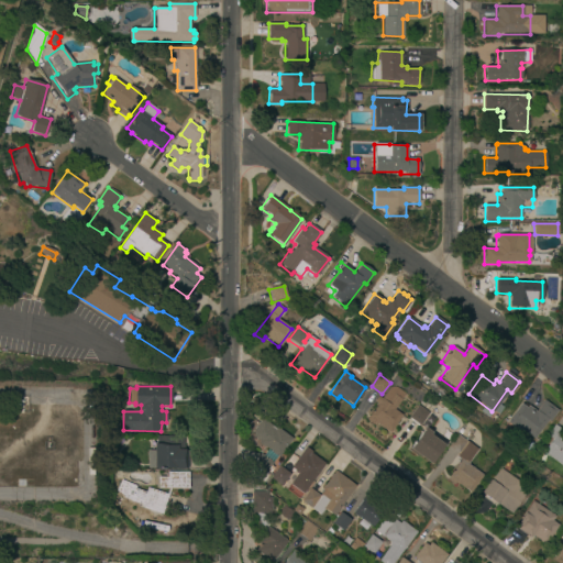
[(395,409),(403,415),(389,432),(376,423),(374,427),(365,420),(377,404),(374,401),(378,395),(383,398),(389,388),(395,387),(405,394),(395,409)]
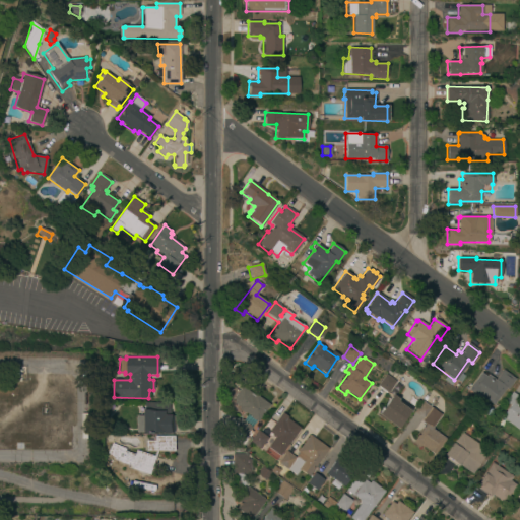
[(407,379),(400,373),(403,369),(410,374),(407,379)]
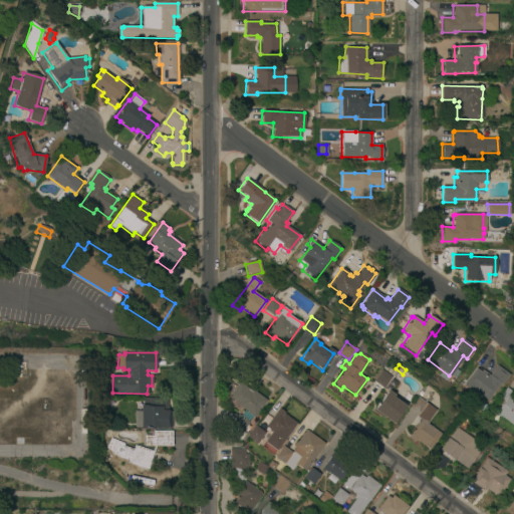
[(500,386),(498,384),(486,401),(477,394),(476,395),(472,392),(471,393),(462,386),(475,368),(480,372),(482,370),(489,375),(496,366),(508,375),(500,386)]
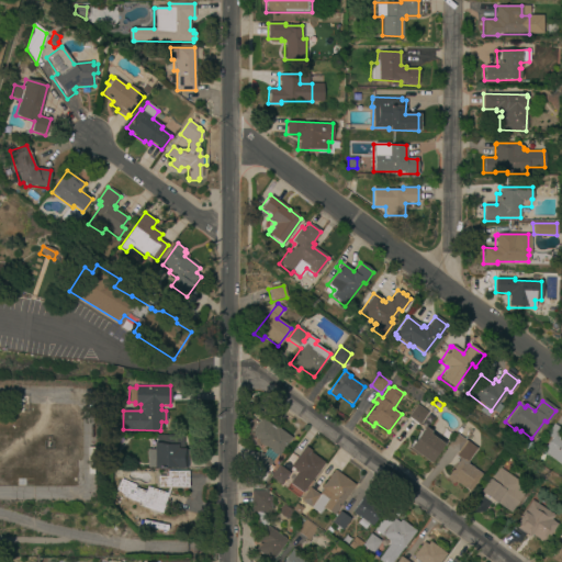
[(426,429),(424,428),(408,416),(417,405),(426,412),(429,408),(437,414),(426,429)]
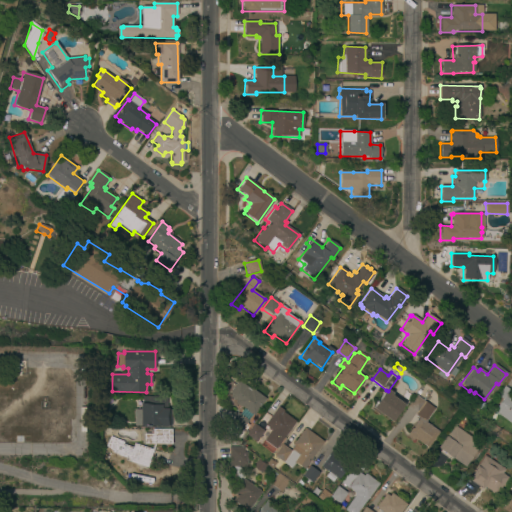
[(250,391),(251,389),(264,399),(252,415),(226,396),(238,380),(248,388),(248,389),(250,391)]
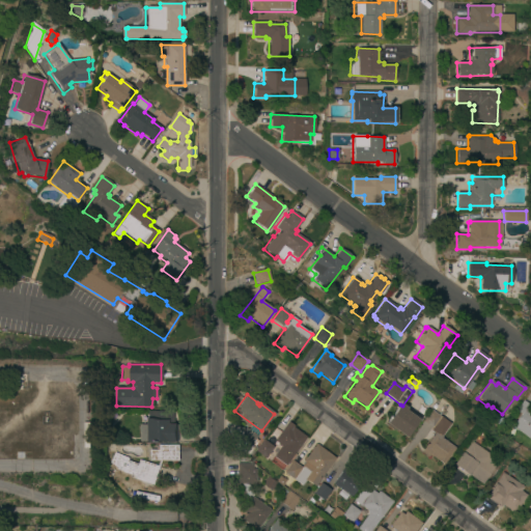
[(530,414),(530,440),(515,428),(513,430),(510,427),(521,415),(515,410),(523,400),(529,406),(526,410),(530,414)]
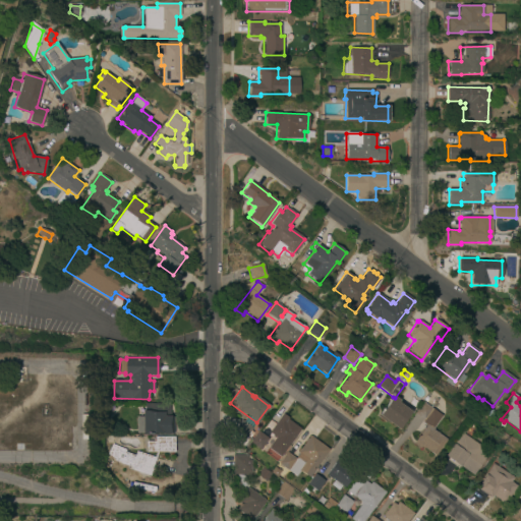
[(395,398),(398,400),(397,402),(410,412),(398,429),(379,415),(393,397),(395,398)]
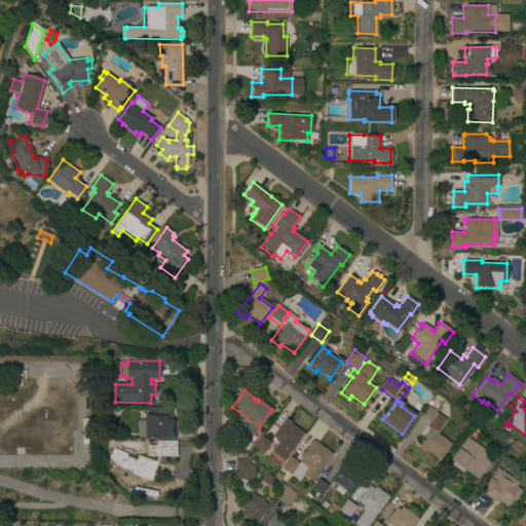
[(418,413),(412,409),(417,403),(422,407),(418,413)]
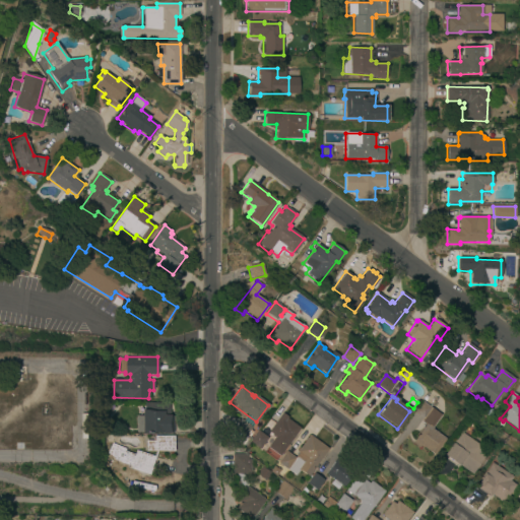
[(434,454),(420,445),(418,447),(411,442),(425,424),(421,421),(424,419),(413,412),(423,400),(441,414),(431,428),(445,439),(434,454)]
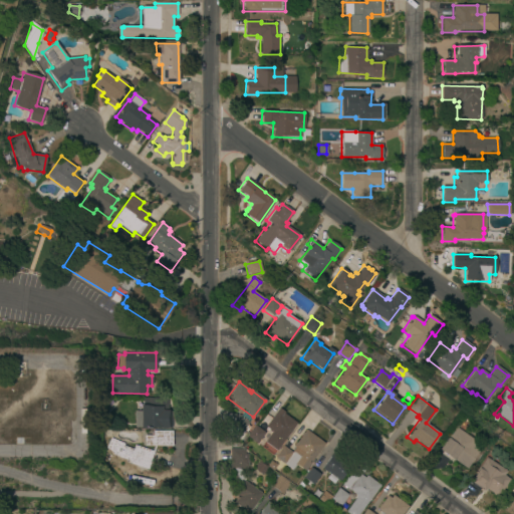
[(167,411),(172,411),(172,428),(135,427),(136,410),(141,410),(141,405),(143,405),(143,400),(168,400),(167,411)]
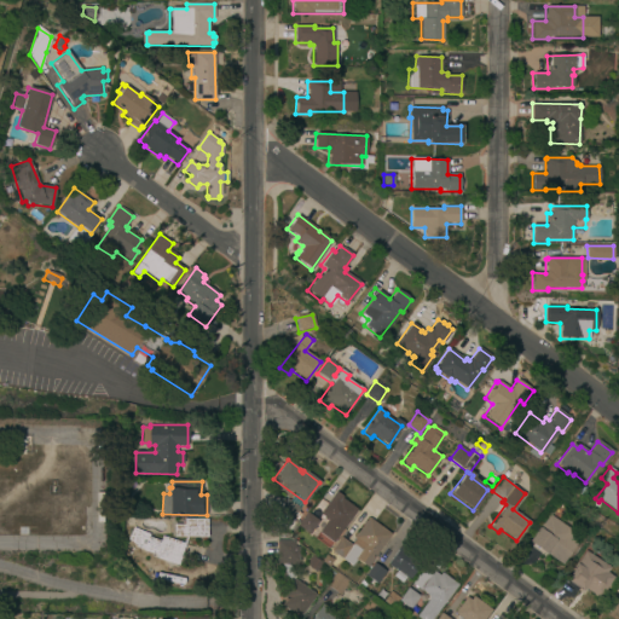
[(340,498),(356,510),(333,543),(318,532),(328,520),(319,514),(333,496),(336,492),(341,496),(340,498)]
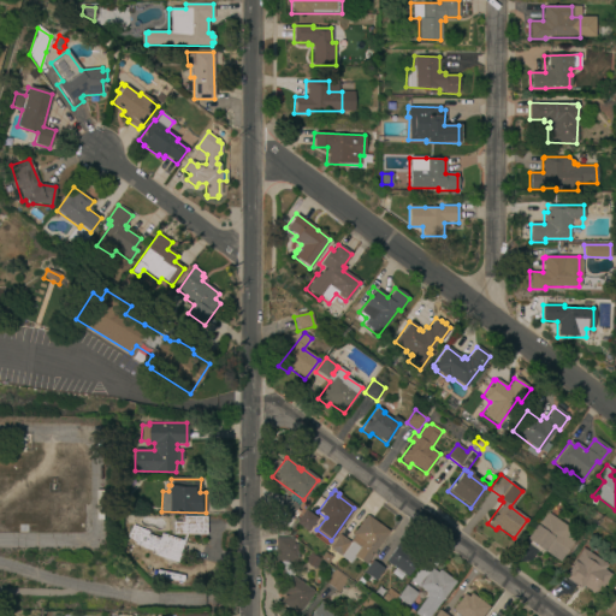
[(295,517),(291,515),(289,517),(288,516),(286,520),(278,514),(279,511),(276,509),(284,497),(297,507),(296,509),(300,511),(295,517)]
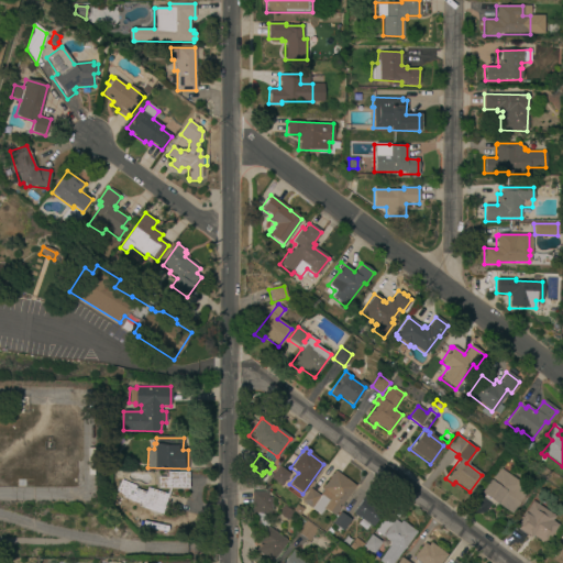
[(278,489),(269,483),(272,479),(271,478),(279,466),(289,474),(278,489)]
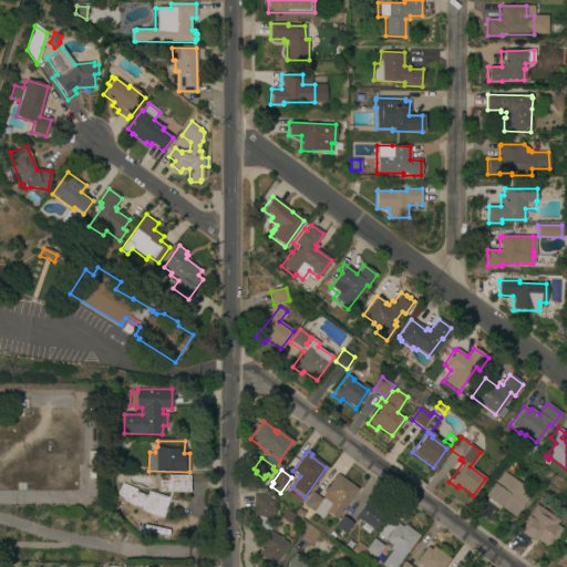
[(514,517),(500,507),(500,508),(483,496),(502,471),(532,493),(514,517)]
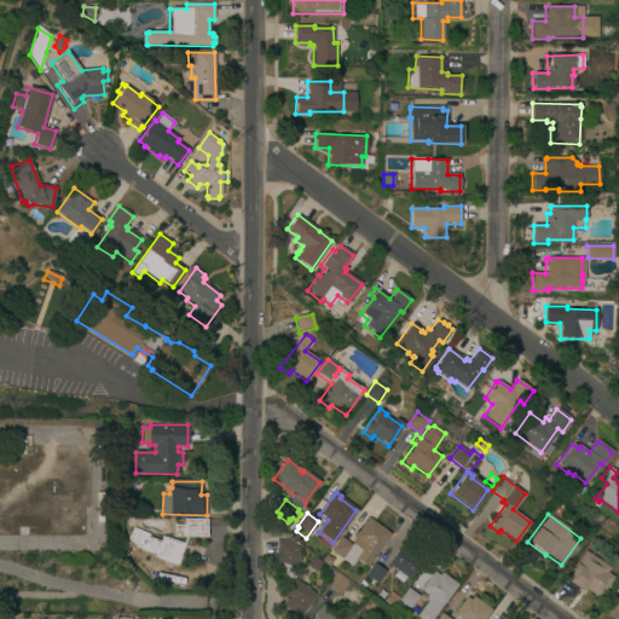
[(391,534),(366,567),(357,560),(352,567),(330,550),(341,537),(353,547),(357,542),(352,538),(363,525),(362,525),(364,520),(366,521),(369,518),(391,534)]
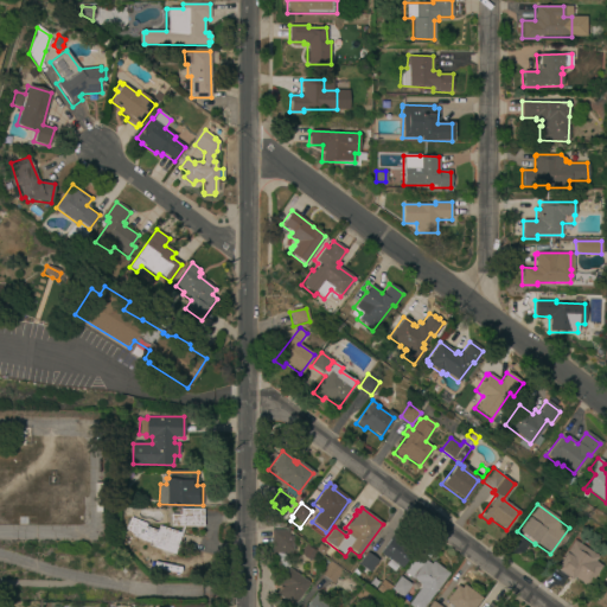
[(203,528),(171,528),(171,515),(180,516),(180,510),(203,510),(203,528)]
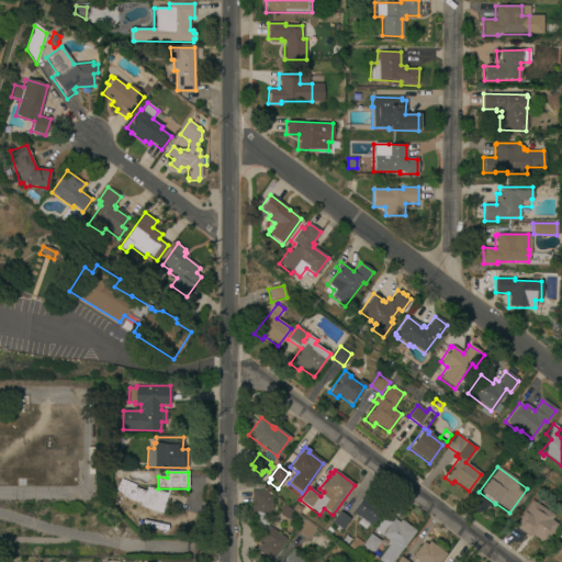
[(145,491),(146,486),(168,494),(161,514),(139,506),(141,504),(130,499),(122,496),(123,495),(120,494),(120,492),(115,491),(121,479),(135,485),(134,487),(145,491)]
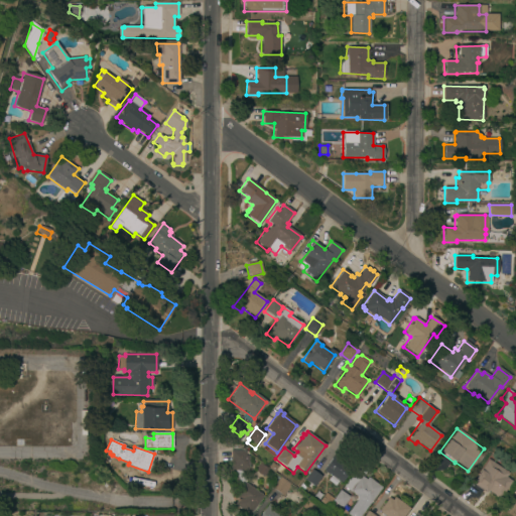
[(236,485),(230,470),(231,470),(231,464),(230,464),(230,450),(244,450),(244,455),(248,455),(248,471),(242,471),(246,482),(236,485)]
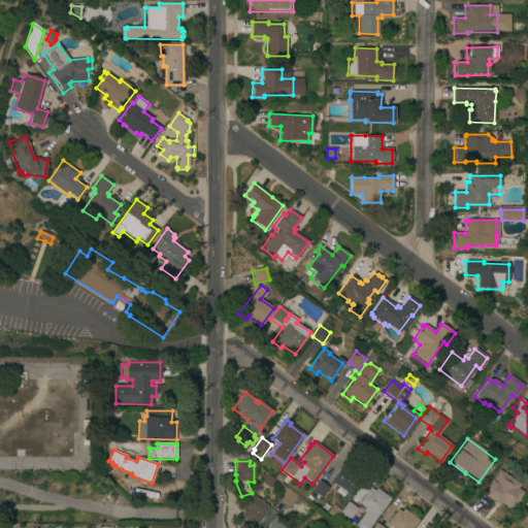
[(345,469),(348,467),(361,477),(349,494),(330,481),(341,465),(345,469)]
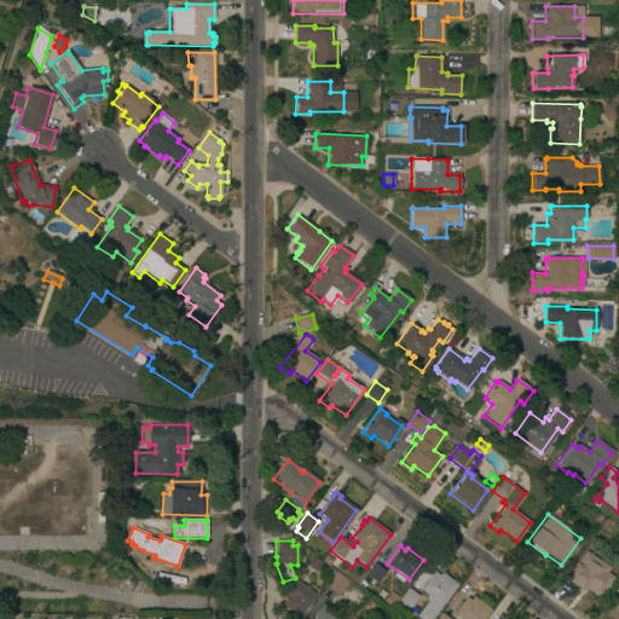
[(599,600),(565,578),(584,549),(608,565),(603,573),(612,579),(599,600)]
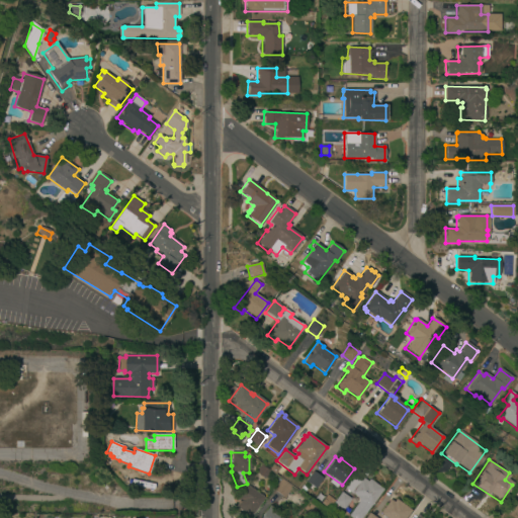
[(274,475),(270,471),(264,479),(257,472),(262,465),(269,470),(273,465),(278,469),(274,475)]
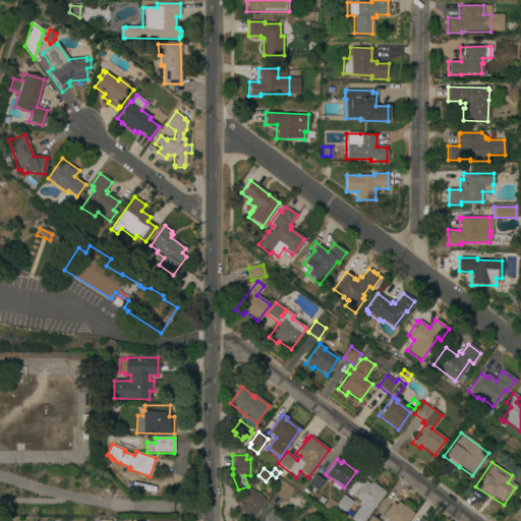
[(315,491),(307,484),(315,474),(324,480),(315,491)]
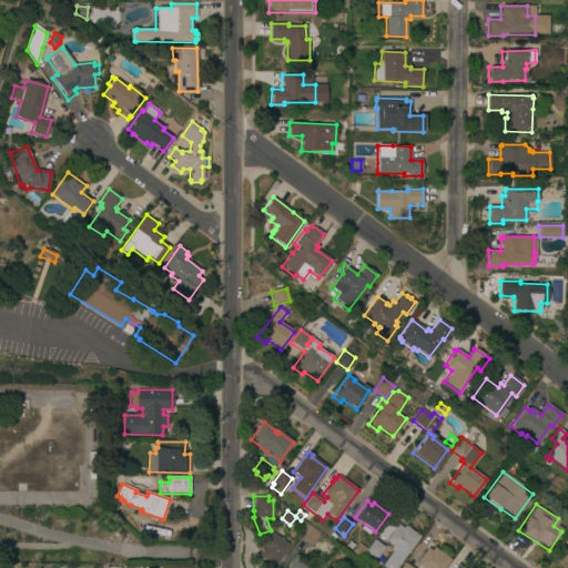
[(396,527),(397,525),(403,528),(405,525),(419,537),(406,555),(405,555),(395,567),(383,567),(381,566),(392,551),(392,545),(386,540),(385,541),(376,535),(387,520),(396,527)]
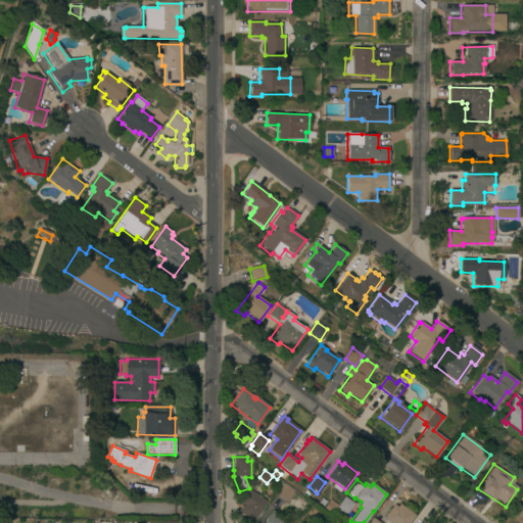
[(287,503),(285,502),(284,503),(278,497),(279,496),(276,494),(284,483),(294,491),(287,503)]
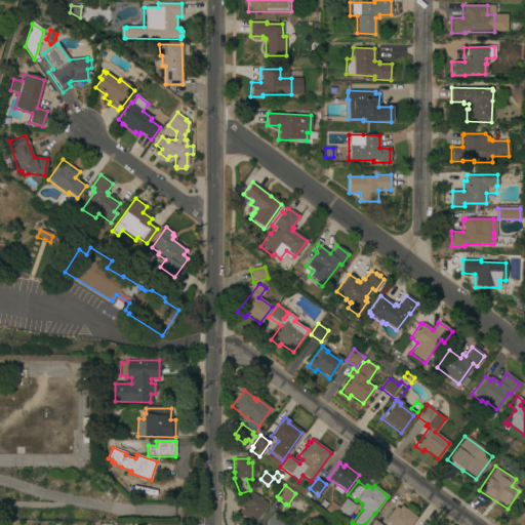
[(249,491),(255,495),(257,496),(257,497),(268,506),(253,524),(238,514),(242,509),(237,505),(245,492),(249,491)]
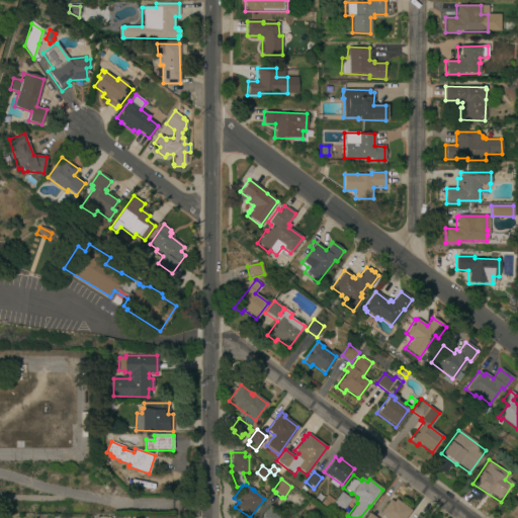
[(342,510),(333,503),(341,492),(350,499),(342,510)]
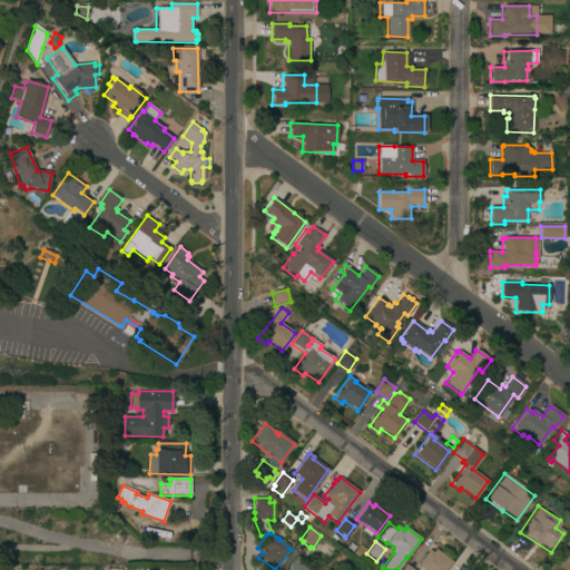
[(569,569),(563,569),(559,567),(569,551),(569,547),(568,546),(569,542),(569,569)]
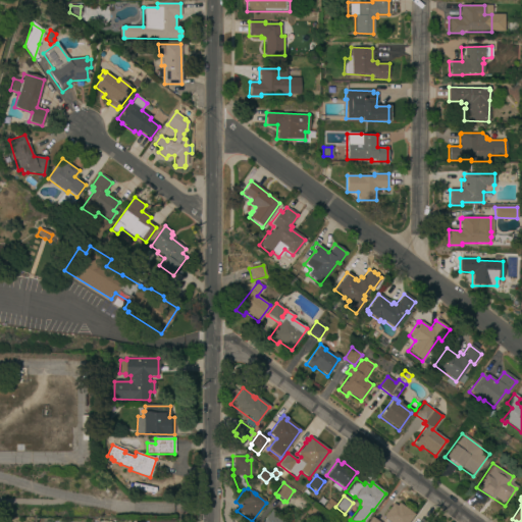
[(330,512),(322,507),(327,500),(335,505),(330,512)]
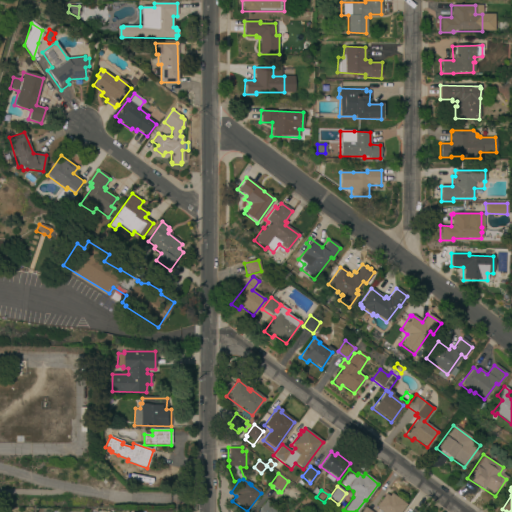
[(406,504),(400,511),(382,511),(376,507),(386,494),(389,497),(391,494),(406,504)]
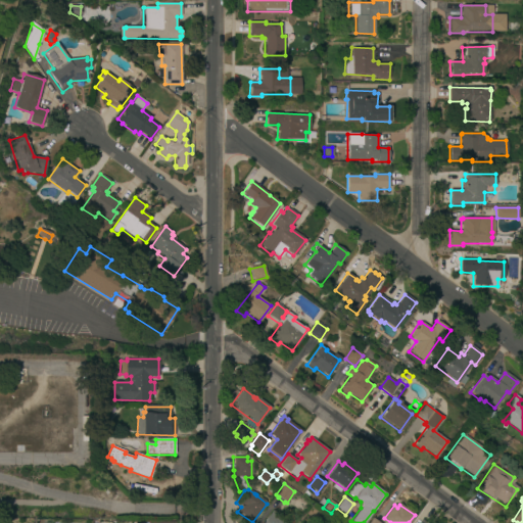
[(315,520),(305,514),(312,506),(321,512),(315,520)]
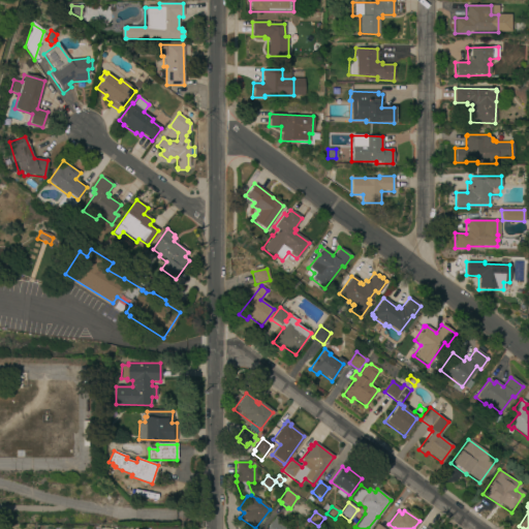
[(266,528),(275,516),(280,520),(279,522),(288,528),(266,528)]
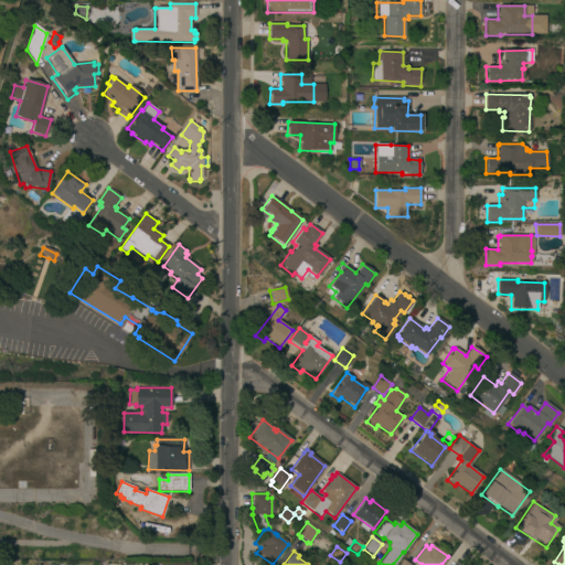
All buildings are outlined.
